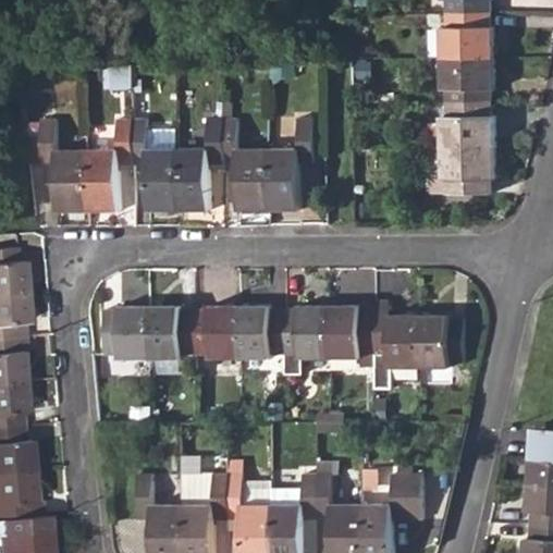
[(444,1),(444,14),(488,14),(488,0),(439,0),(440,0),(444,1)]
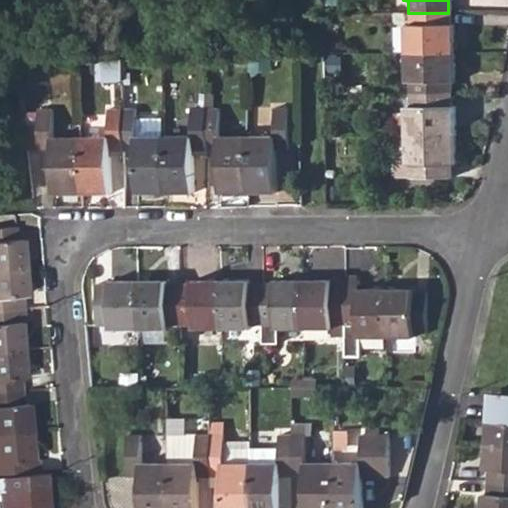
[(404,26),(404,54),(453,54),(452,26),(448,26),(448,13),(408,13),(407,25),(404,26)]
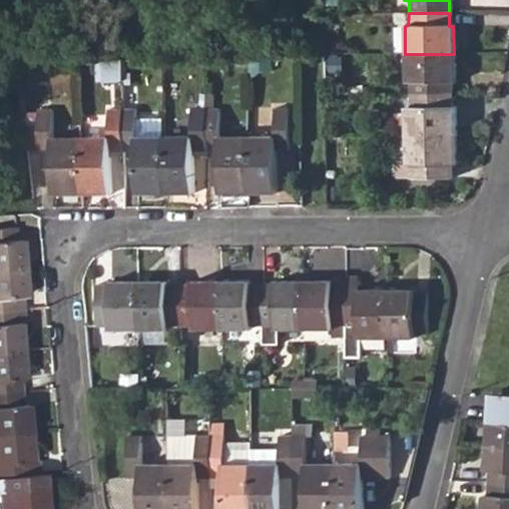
[(408,82),(409,96),(450,96),(450,82),(454,82),(454,54),(405,54),(405,82),(408,82)]
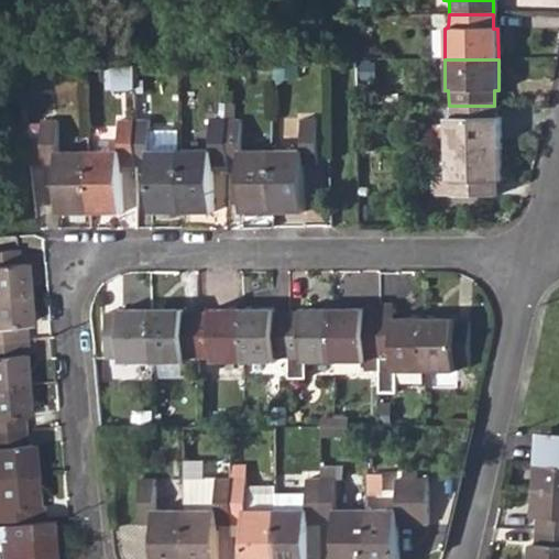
[(446,143),(446,150),(499,150),(499,119),(495,119),(494,106),(449,106),(449,119),(448,119),(446,119),(446,143)]
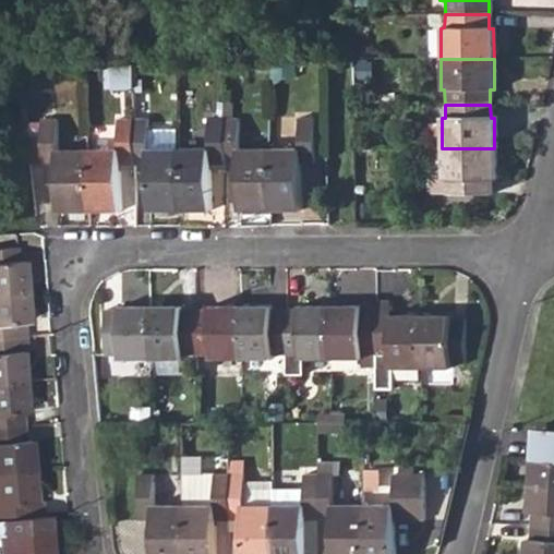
[(177,149),(177,211),(207,211),(208,165),(223,165),(223,118),(208,117),(207,149),(177,149)]
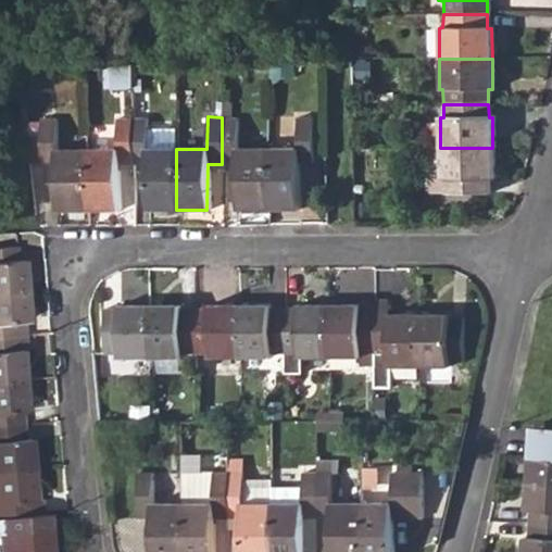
[(235,164),(235,210),(267,211),(266,149),(237,148),(236,117),(222,117),(222,164),(235,164)]
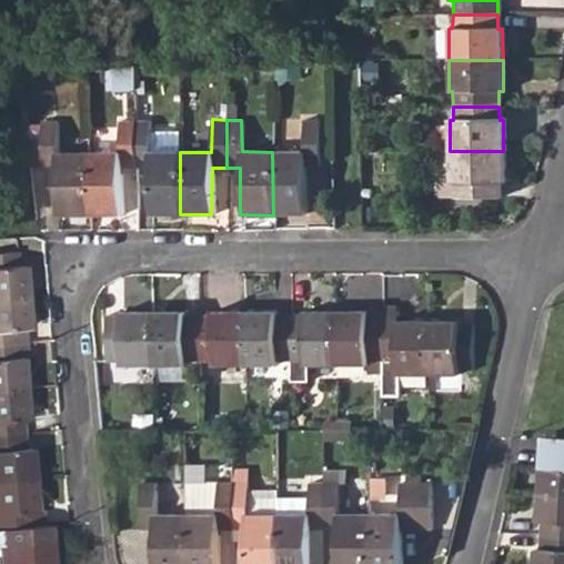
[(272,152),(273,215),(302,214),(302,167),(318,167),(318,121),(303,120),(302,152),(272,152)]
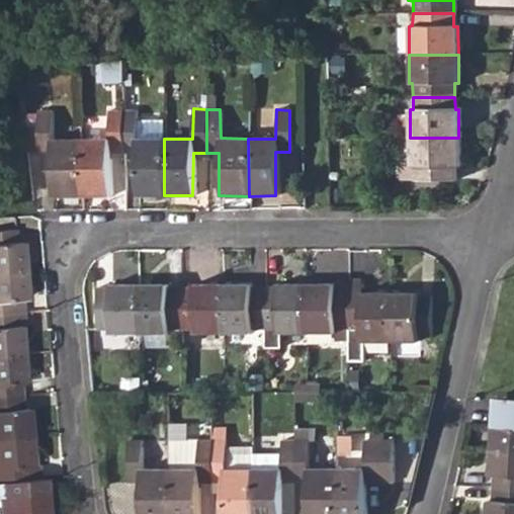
[(52,155),(51,196),(81,196),(80,139),(53,138),(53,110),(37,110),(38,122),(38,152),(38,155),(52,155)]
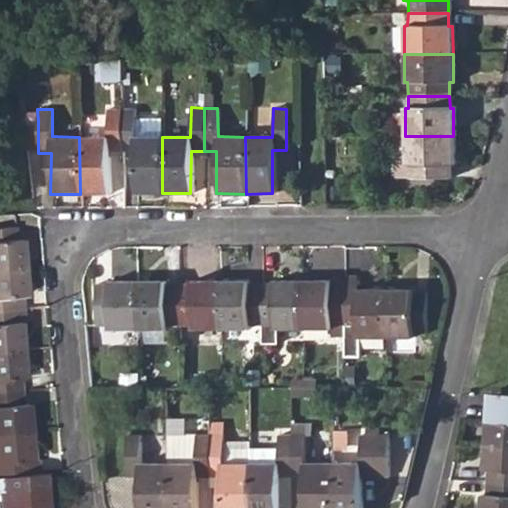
[(79,137),(80,194),(109,194),(108,150),(121,151),(121,109),(107,109),(106,137),(79,137)]
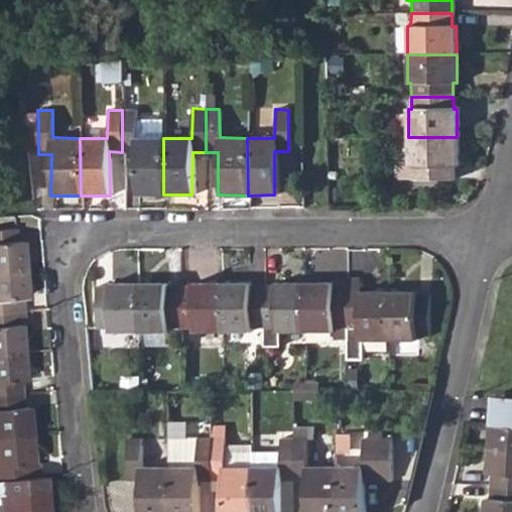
[(134,188),(134,196),(143,196),(163,195),(163,138),(135,138),(136,122),(136,110),(122,110),(122,152),(135,152),(134,188)]
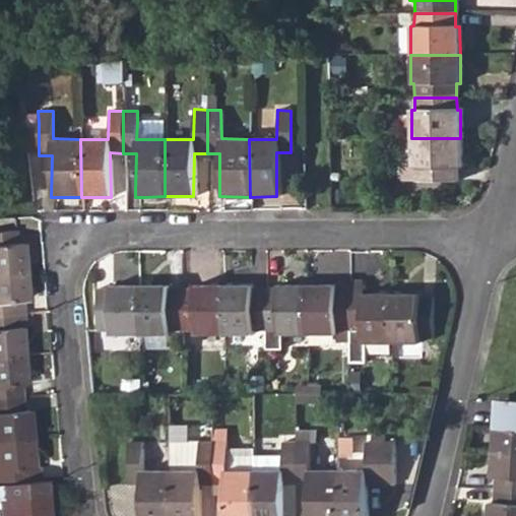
[(39,152),(39,123),(29,123),(29,153),(39,152)]
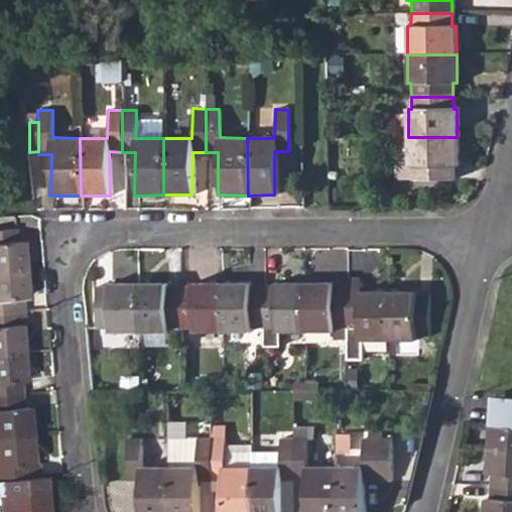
[(135,138),(163,138),(163,122),(136,122),(135,138)]
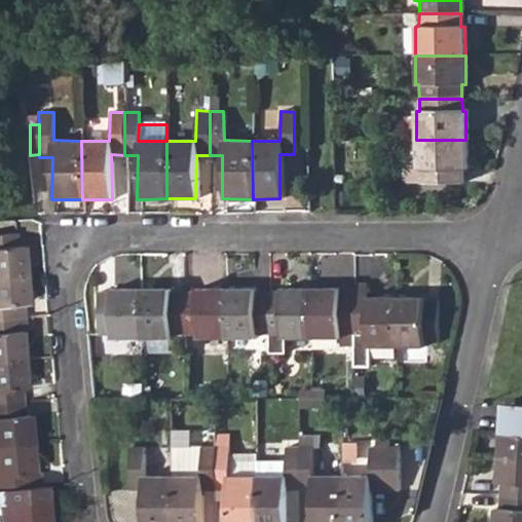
[(403,176),(402,183),(443,183),(462,183),(461,177),(461,170),(465,170),(465,152),(465,140),(416,140),(416,169),(403,169),(403,176)]
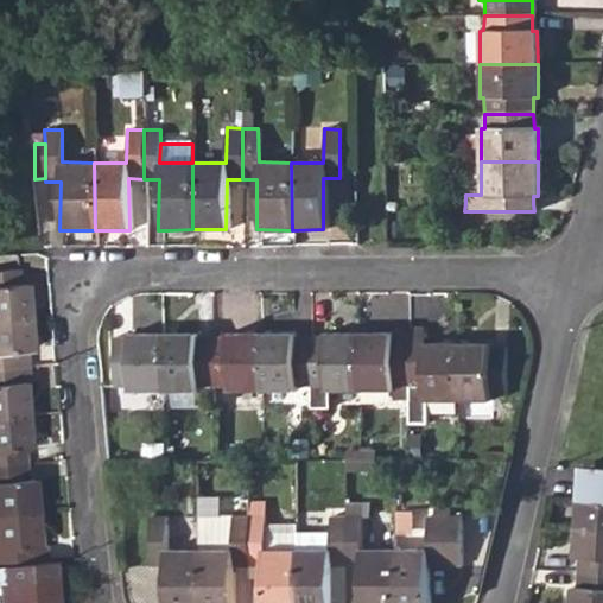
[(0,322),(18,321),(14,285),(10,285),(10,272),(0,272),(0,322)]
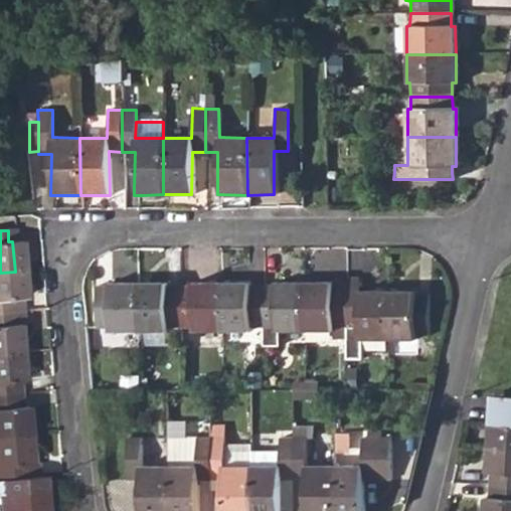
[(0,314),(16,312),(15,299),(18,298),(15,272),(0,273),(0,314)]
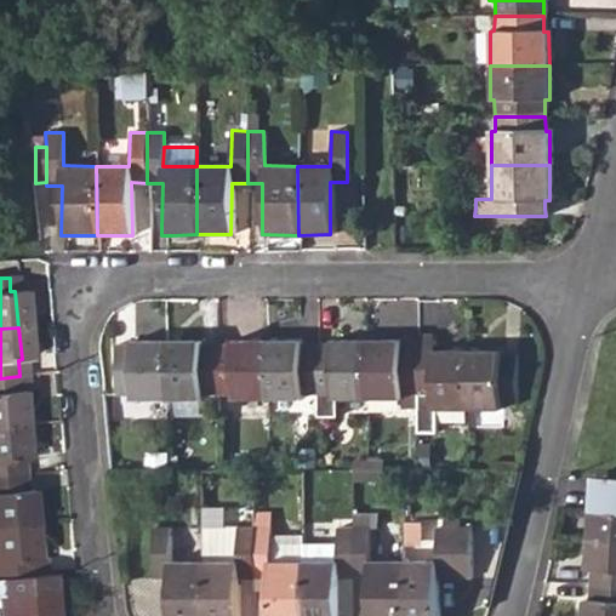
[(264,341),(264,399),(298,399),(298,395),(314,395),(314,344),(298,346),(297,340),(264,341)]
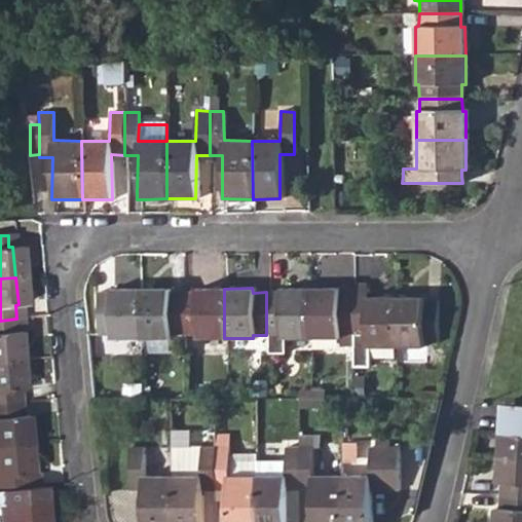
[(109,336),(109,339),(140,338),(139,289),(110,289),(109,293),(96,293),(96,336),(109,336)]
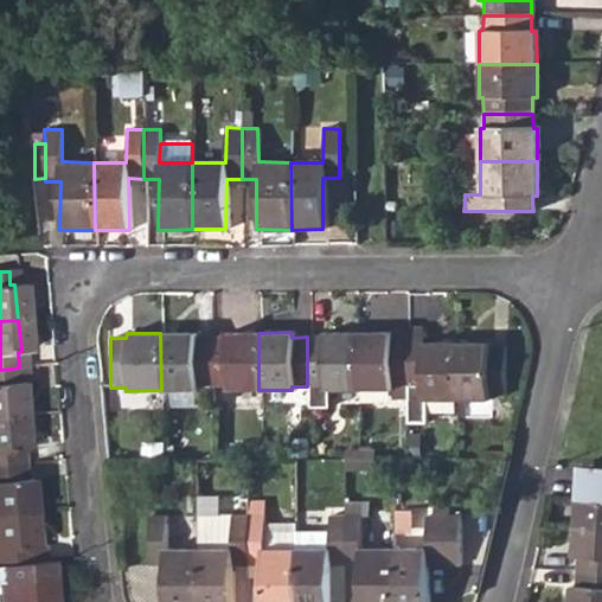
[(160,333),(161,390),(194,390),(193,386),(211,385),(210,338),(193,337),(193,333),(160,333)]
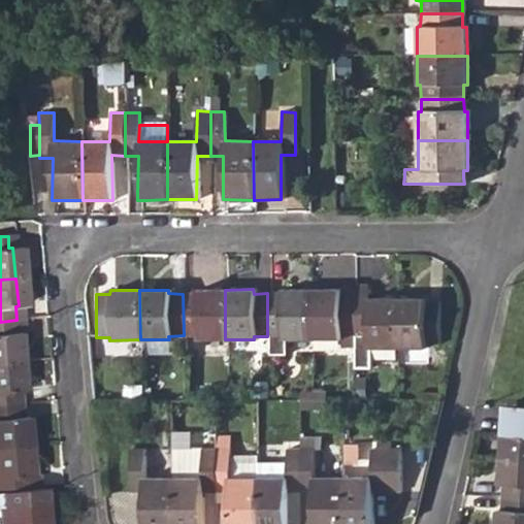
[(195,335),(195,339),(225,339),(225,290),(194,290),(195,294),(183,294),(184,335),(195,335)]
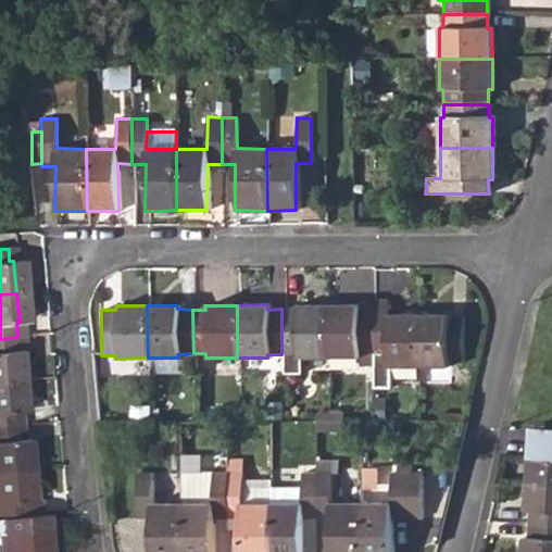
[(327,359),(327,305),(295,306),(293,310),(281,309),(281,354),(281,376),(300,376),(300,358),(327,359)]
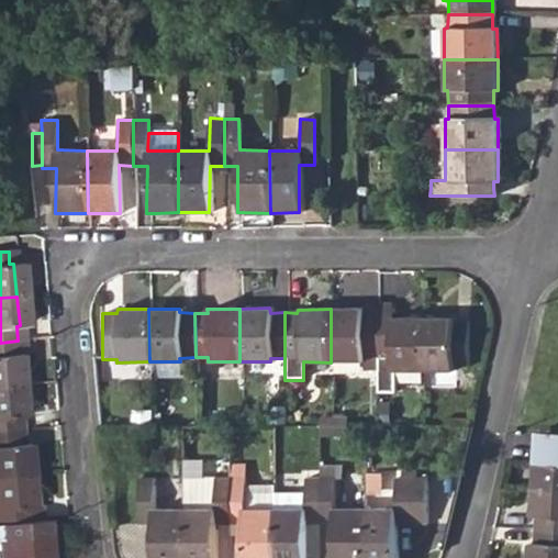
[(331,363),(360,363),(360,357),(376,357),(376,312),(360,312),(359,309),(331,309),(331,363)]
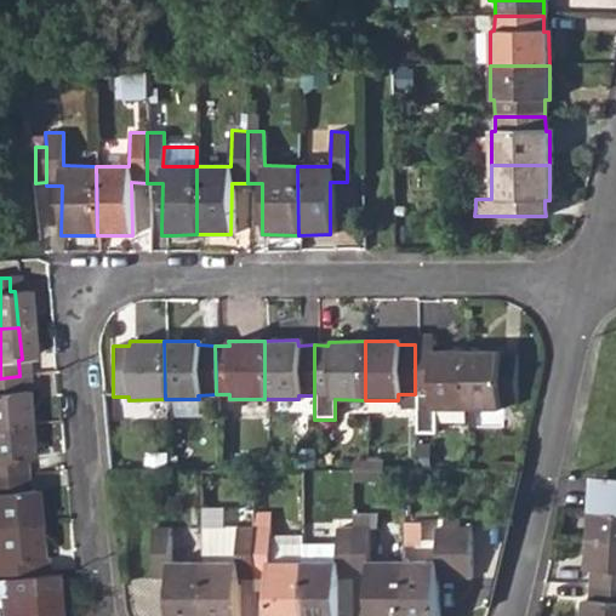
[(415,344),(415,394),(431,394),(431,410),(465,410),(465,352),(429,352),(429,344),(415,344)]
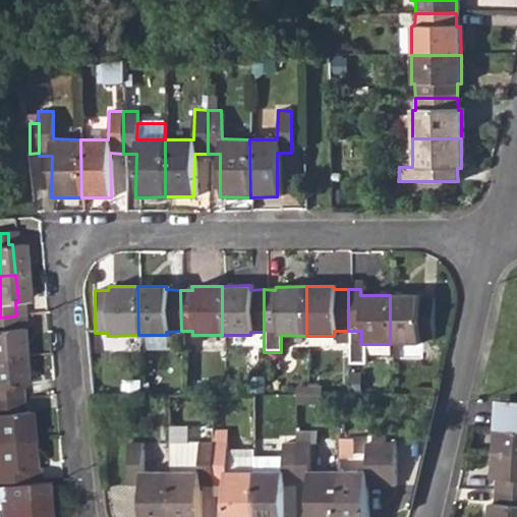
[(390,295),(390,344),(405,344),(417,344),(418,340),(432,340),(432,308),(432,298),(417,298),(417,294),(390,295)]
